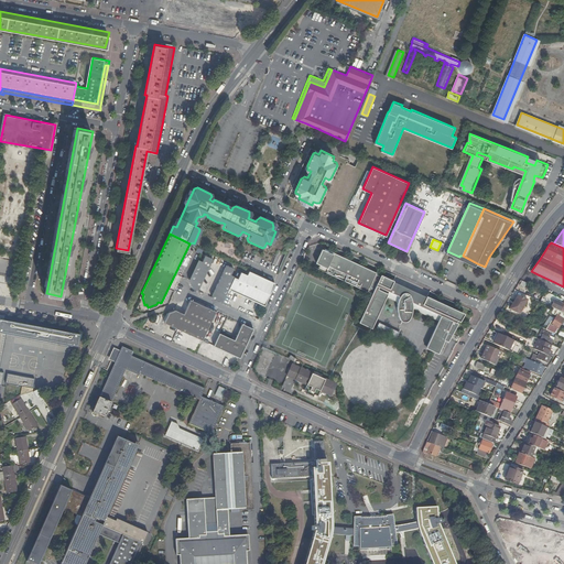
[(318,263),(316,268),(324,271),(348,282),(367,291),(367,290),(372,292),(367,303),(359,320),(371,325),(375,318),(380,305),(387,290),(399,295),(398,299),(397,302),(397,305),(397,308),(397,311),(398,315),(399,317),(401,320),(403,322),(405,321),(408,320),(410,317),(411,315),(412,313),(413,310),(413,305),(413,302),(418,304),(442,315),(436,327),(427,346),(440,351),(445,338),(449,340),(458,321),(456,321),(461,310),(443,302),(427,295),(426,296),(410,290),(393,282),(392,282),(393,280),(380,273),(379,275),(375,273),(376,271),(357,263),(340,256),(323,248),(323,249),(321,249),(315,262),(318,263)]
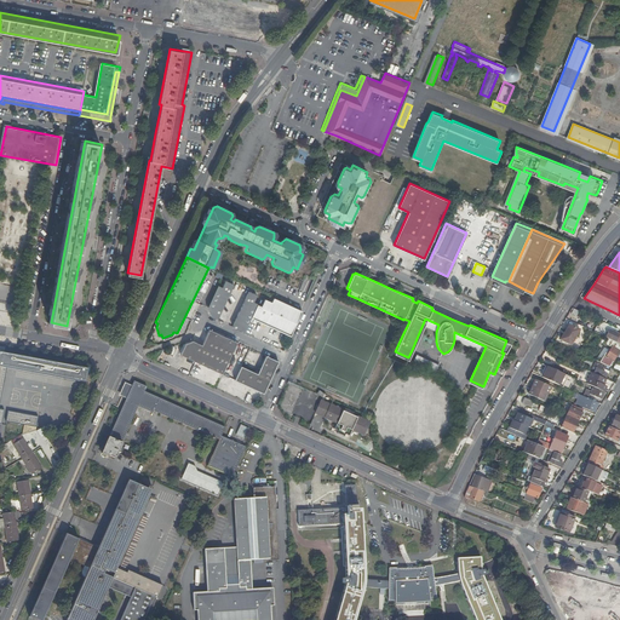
[(211,316),(217,319),(233,283),(225,280),(222,286),(218,285),(207,308),(211,316)]
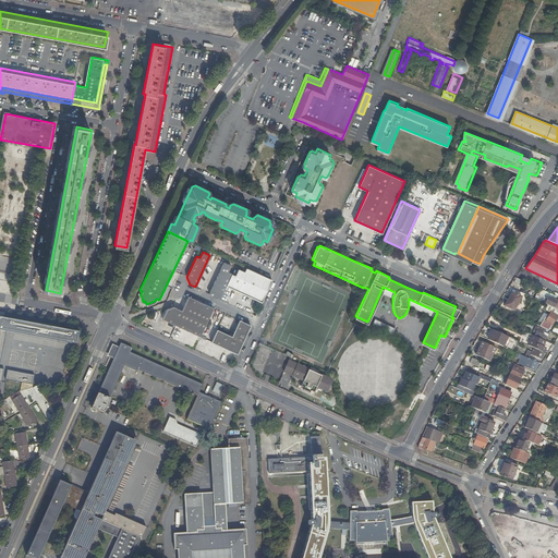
[(208,293),(220,299),(226,286),(231,274),(232,271),(229,270),(231,265),(223,261),(208,293)]
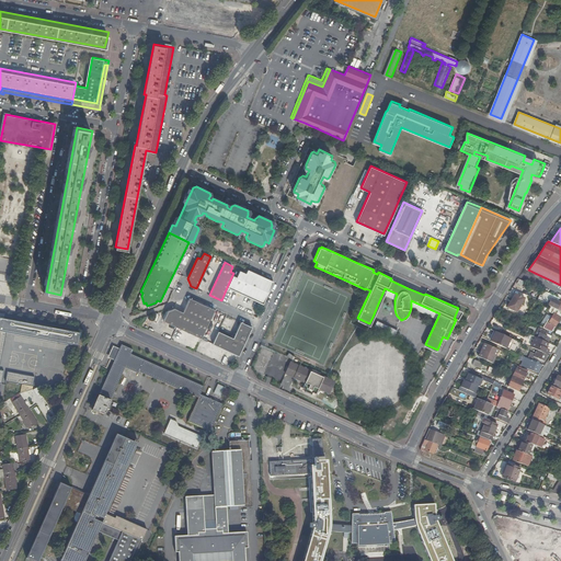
[(227,287),(263,304),(273,281),(248,268),(245,273),(239,271),(236,277),(232,275),(227,287)]
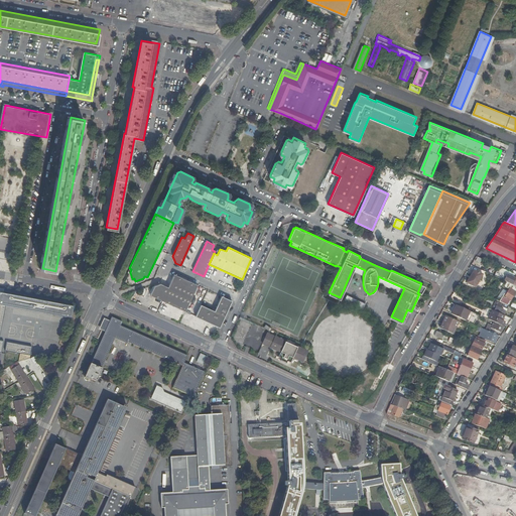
[(467,282),(468,282),(475,270),(474,270),(467,282)]
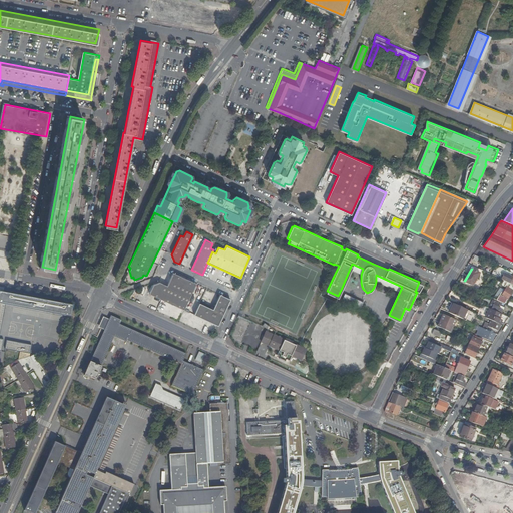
[(472,269),(465,281),(478,288),(485,276),(472,269)]
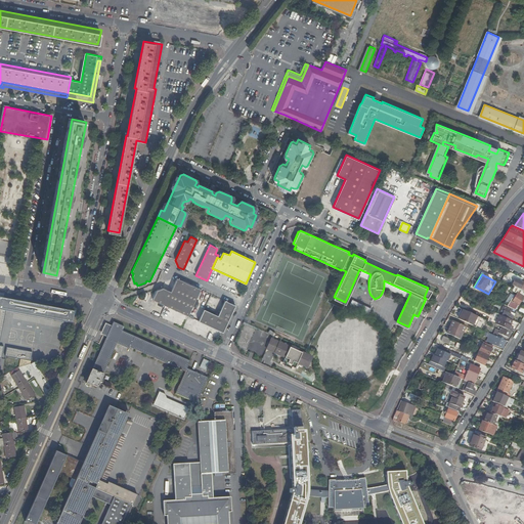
[(523,281),(523,285),(521,282),(505,275),(503,280),(514,287),(523,290),(523,281)]
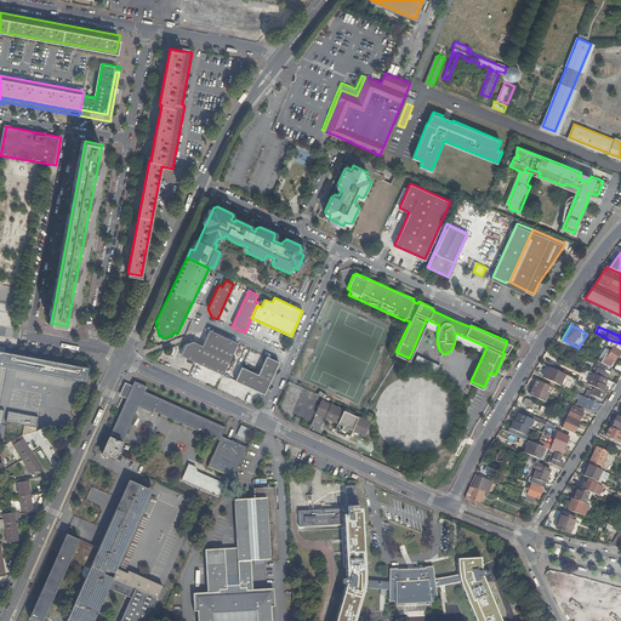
[(237,342),(210,329),(203,345),(193,341),(186,343),(181,354),(222,374),(237,342)]
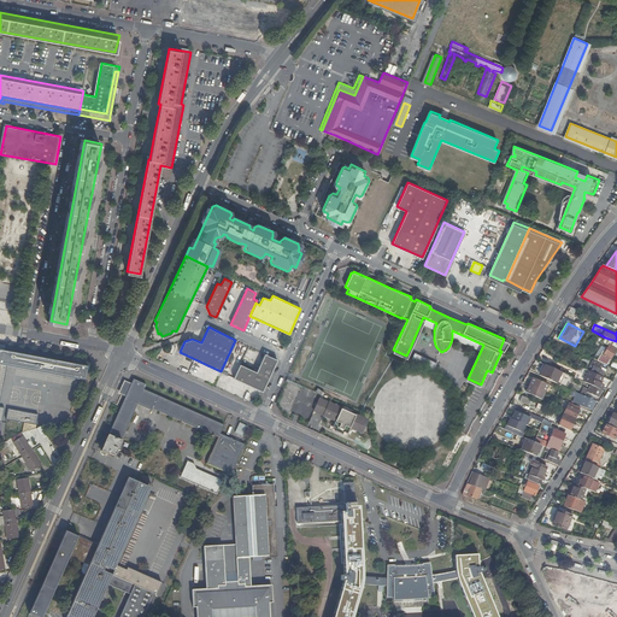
[(616,348),(616,347),(616,341),(605,338),(604,341),(610,345),(607,348),(599,362),(606,365),(616,348)]
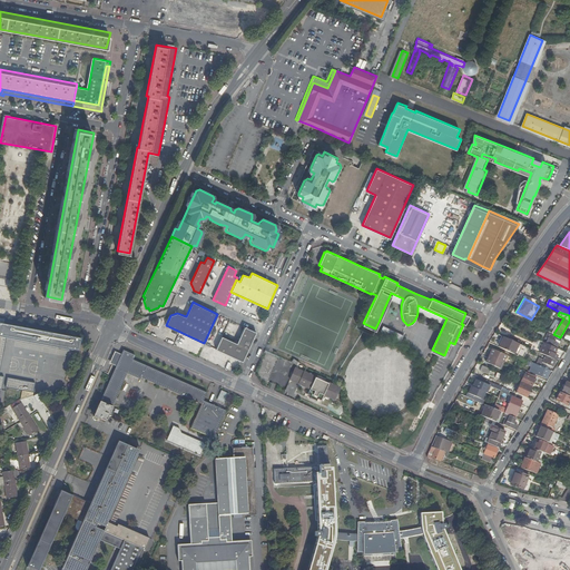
[(0,361),(5,337),(77,352),(80,336),(41,330),(3,322),(3,318),(0,317),(0,361)]
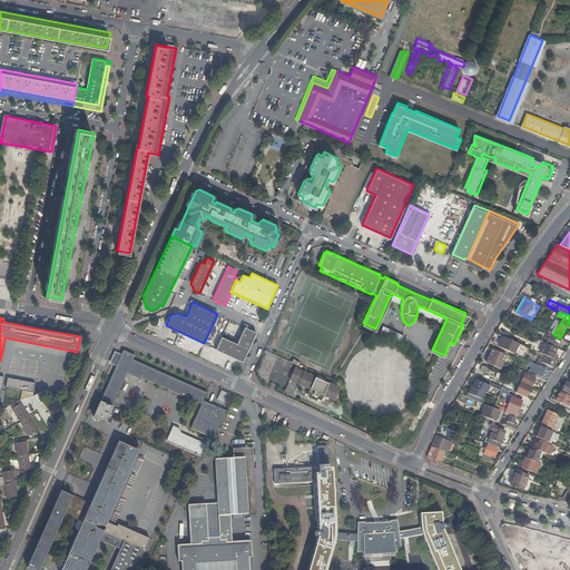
[(549,332),(553,334),(561,322),(557,318),(549,332)]
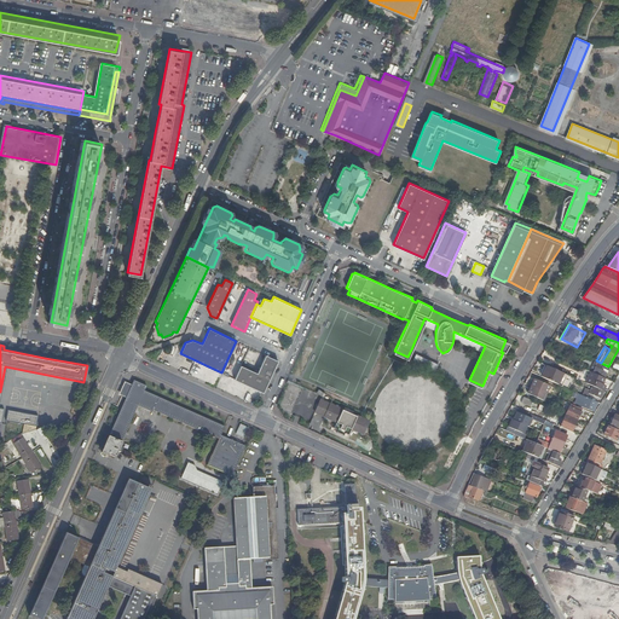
[(412,359),(431,368),(434,360),(416,352),(412,359)]
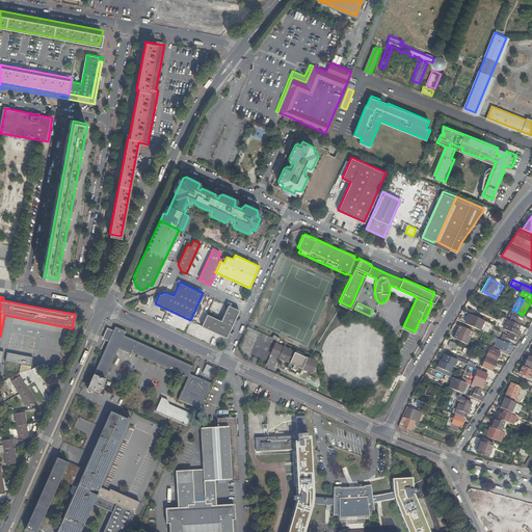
[(239,310),(229,304),(221,320),(207,314),(202,325),(227,338),(239,310)]
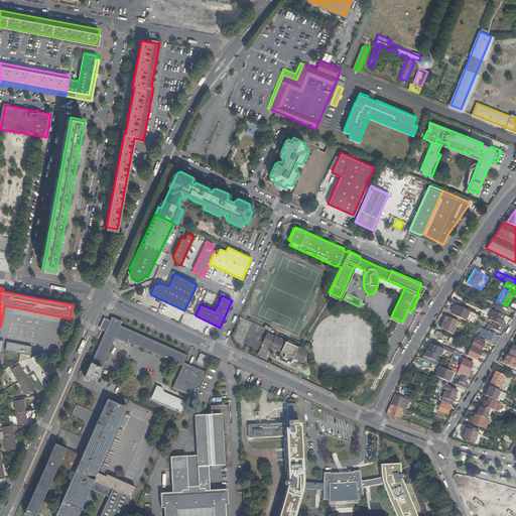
[(465,299),(458,295),(456,301),(463,304),(465,299)]
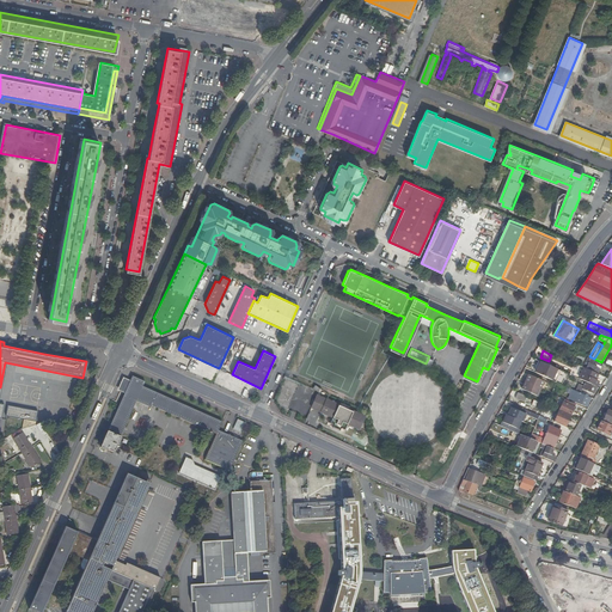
[(588,357),(585,367),(586,368),(599,374),(600,369),(600,368),(600,367),(597,365),(598,362),(588,357)]
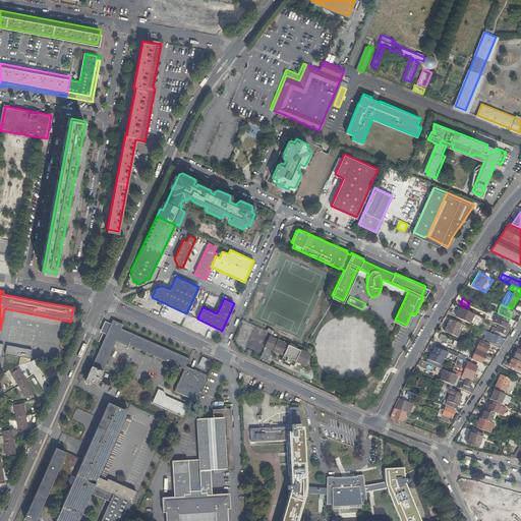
[(474,313),(461,307),(456,316),(470,324),(474,313)]
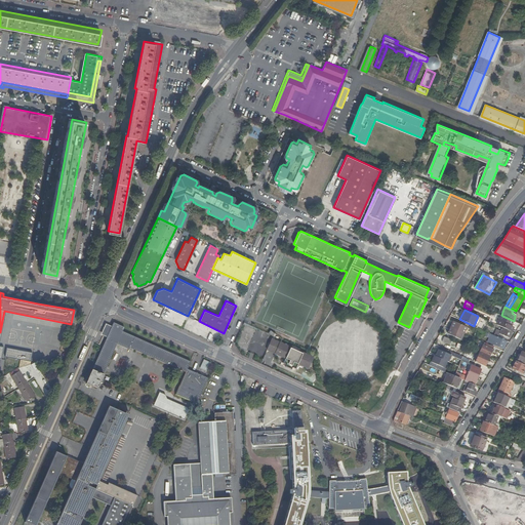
[(514,321),(502,316),(497,325),(502,327),(503,328),(512,331),(514,327),(512,325),(514,321)]
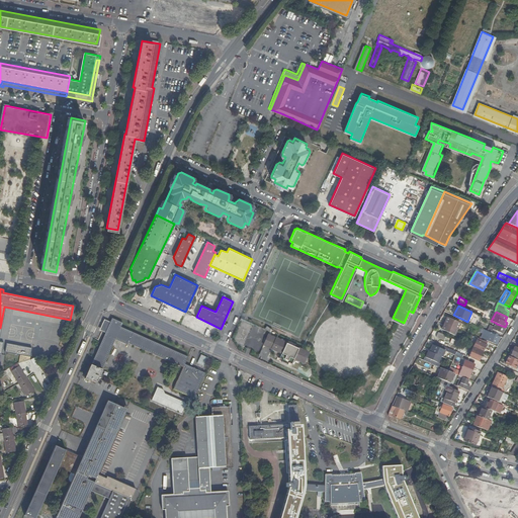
[(444,323),(457,329),(460,322),(447,317),(444,323)]
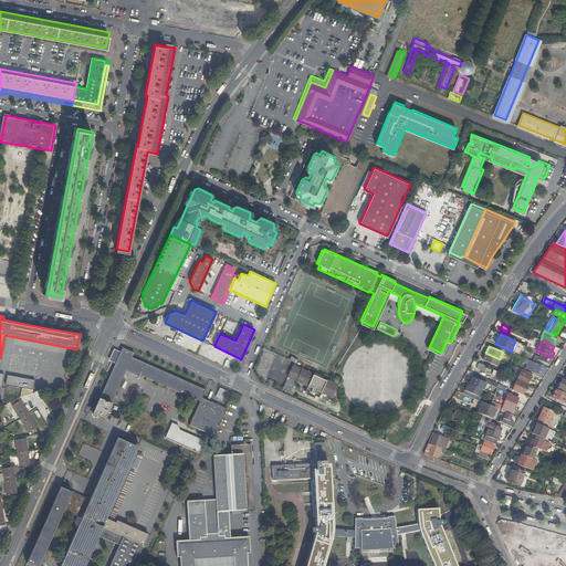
[(206,390),(181,379),(133,357),(135,353),(124,347),(122,352),(116,364),(101,399),(100,399),(95,409),(93,413),(106,419),(108,413),(113,405),(112,404),(127,371),(139,377),(140,375),(176,390),(200,401),(190,426),(213,436),(226,408),(202,398),(206,390)]
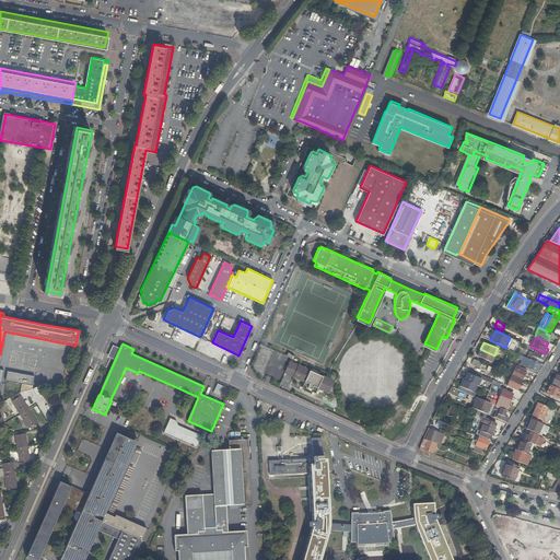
[(115,360),(120,348),(114,346),(109,357),(115,360)]
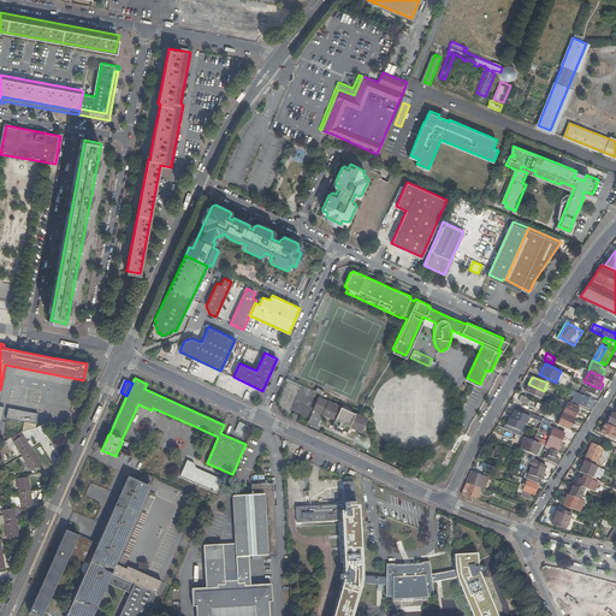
[(540,398),(544,391),(528,384),(526,391),(540,398)]
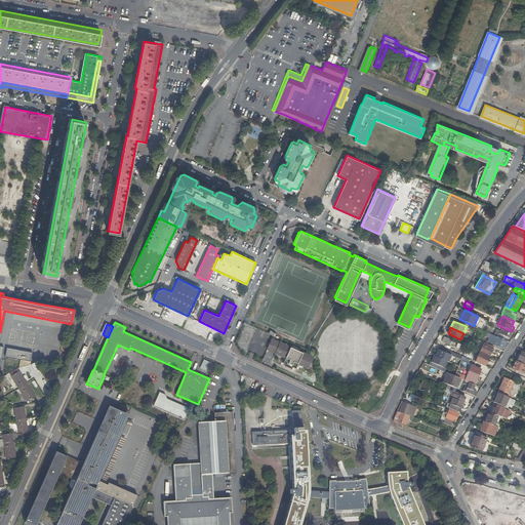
[(509,338),(512,331),(503,328),(502,331),(505,331),(502,335),(509,338)]
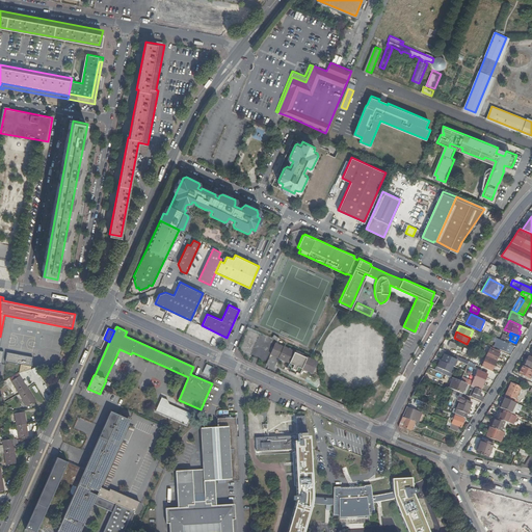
[(505,343),(505,342),(501,340),(498,339),(497,342),(503,345),(501,349),(510,353),(511,350),(509,349),(511,345),(505,343)]
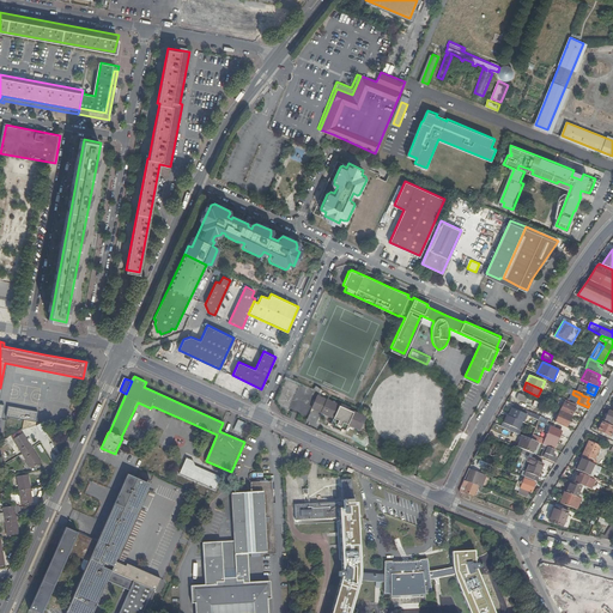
[(528,396),(519,393),(516,399),(526,402),(528,396)]
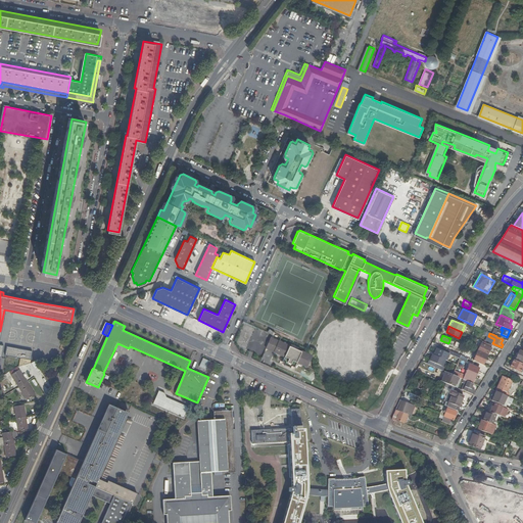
[(263,347),(272,351),(277,341),(268,336),(263,347)]
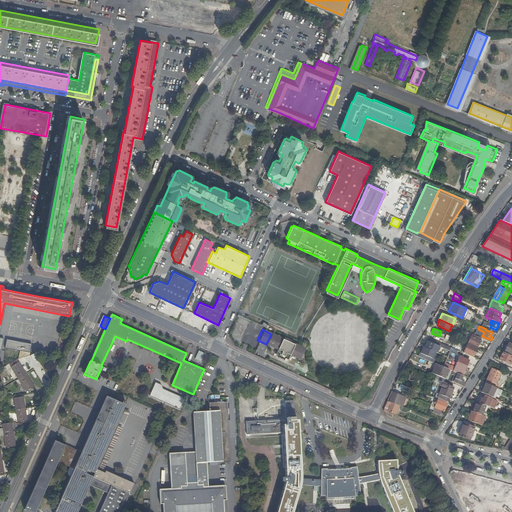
[(271,334),(266,344),(275,348),(273,354),(276,355),(275,357),(281,359),(282,358),(284,359),(287,354),(297,358),(302,347),(271,334)]
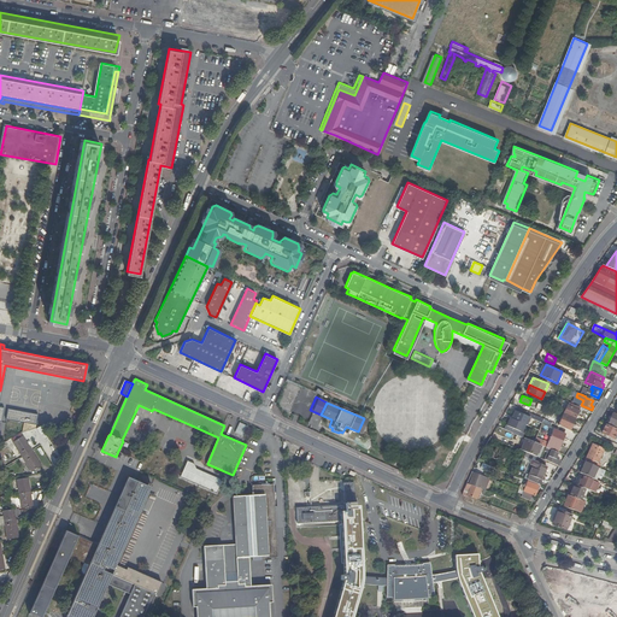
[(581,407),(570,403),(564,413),(576,419),(581,407)]
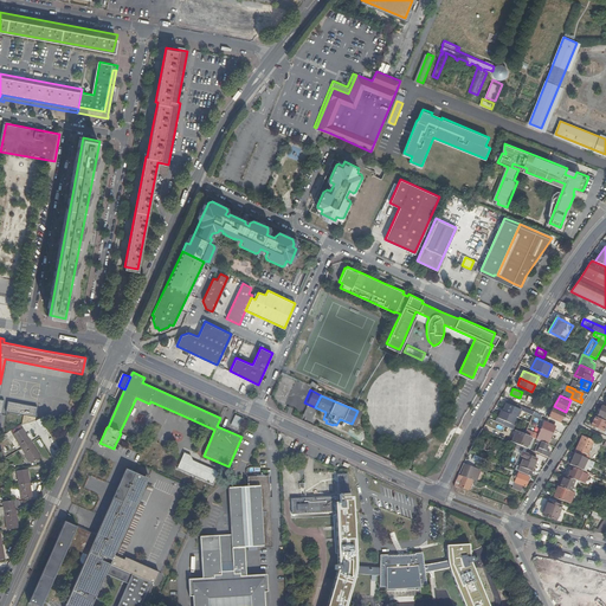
[(497,418),(496,421),(514,430),(516,425),(514,424),(516,417),(519,417),(521,410),(526,411),(527,407),(508,399),(505,403),(507,403),(504,411),(502,410),(498,418),(497,418)]
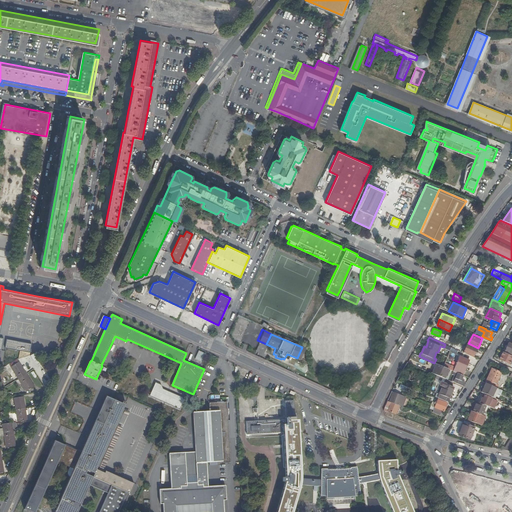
[(31,352),(32,343),(7,339),(6,348),(31,352)]
